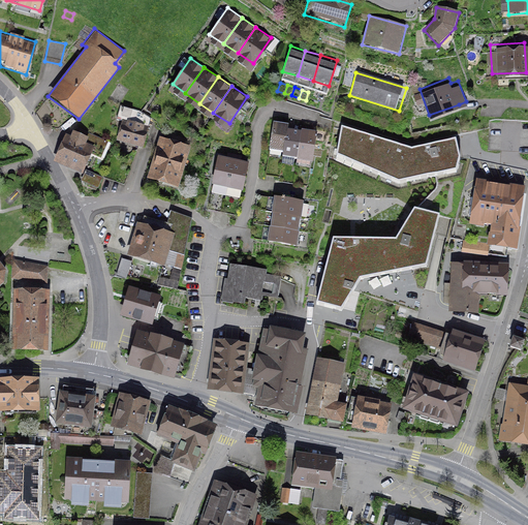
[(316,94),(308,92),(306,100),(313,102),(316,94)]
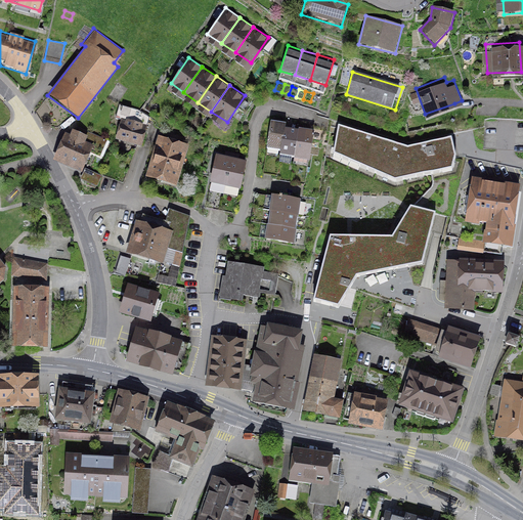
[(320,96),(313,93),(310,101),(317,104),(320,96)]
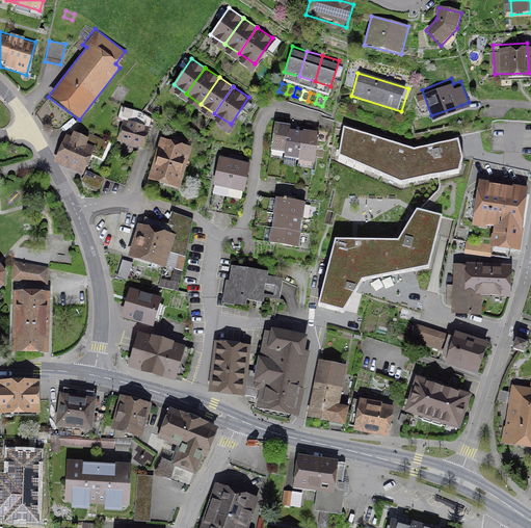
[(122,119),(115,139),(142,146),(151,115),(140,109),(120,103),(116,117),(122,119)]
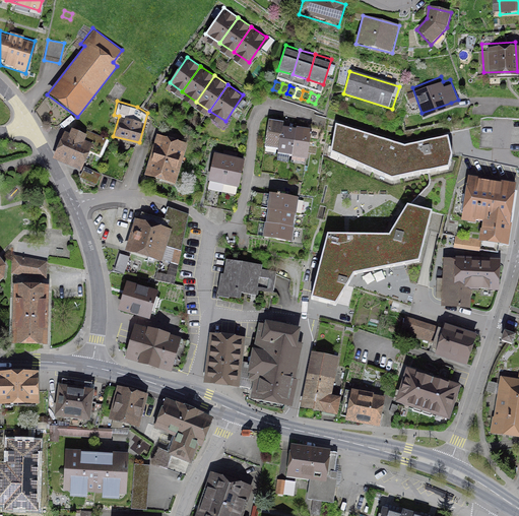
[(263,144),(277,147),(281,123),(282,119),(268,116),(263,144)]
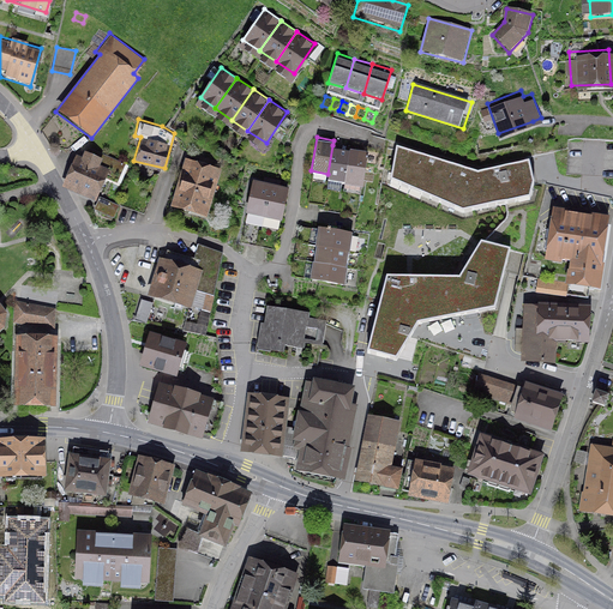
[(533,179),(528,157),(476,168),(396,143),(390,178),(462,209),(529,194),(533,179)]
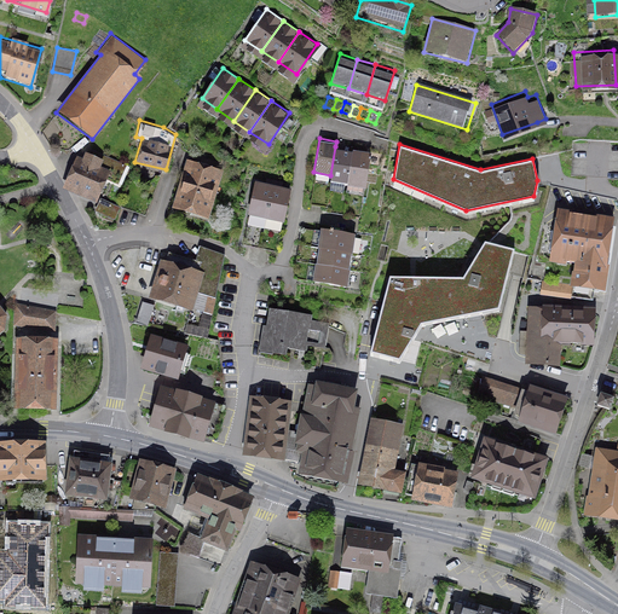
[(329,180),(346,184),(352,150),(335,146),(330,175),(329,180)]
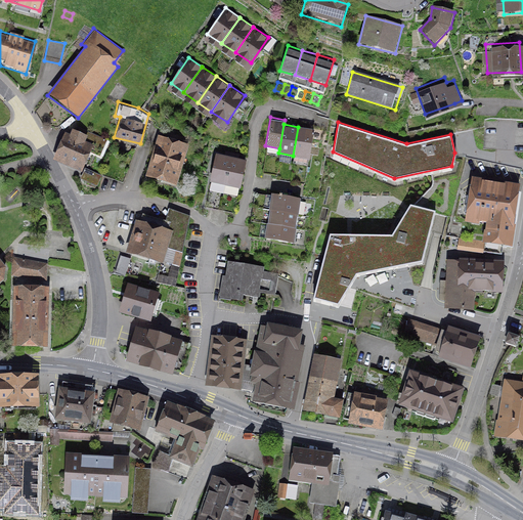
[(312,129),(298,127),(293,156),(307,158),(312,129)]
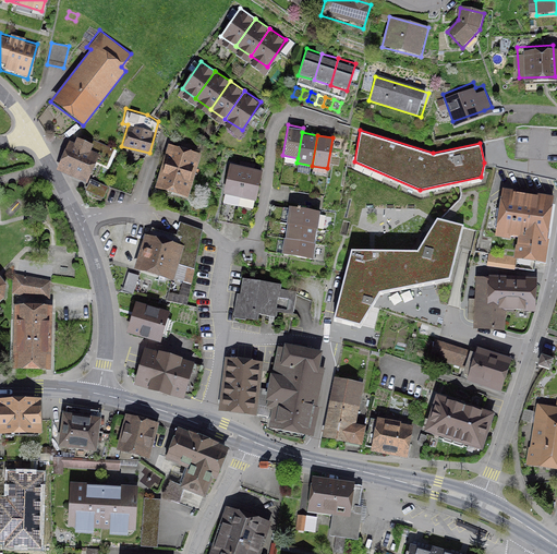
[(57,169),(86,182),(98,155),(91,152),(93,146),(76,140),(74,144),(69,142),(57,169)]
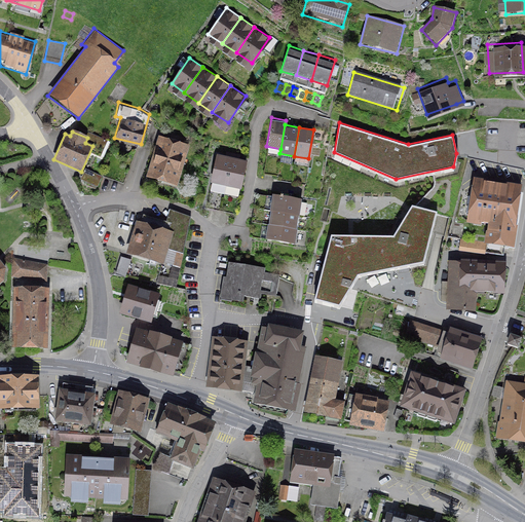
[(144,177),(176,186),(188,145),(156,135),(144,177)]
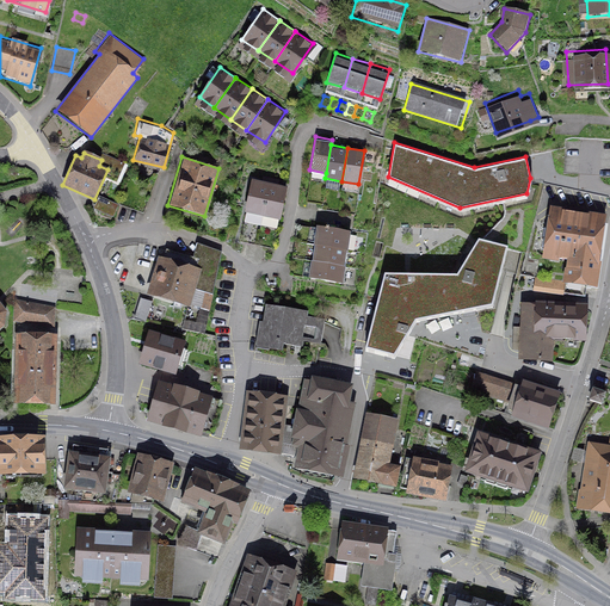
[(239,237),(256,241),(269,184),(252,180),(239,237)]
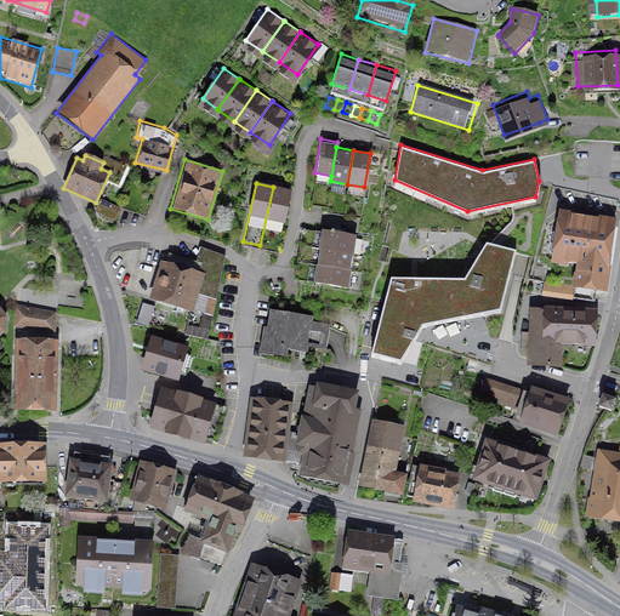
[(290,190),(273,187),(260,245),(277,249),(290,190)]
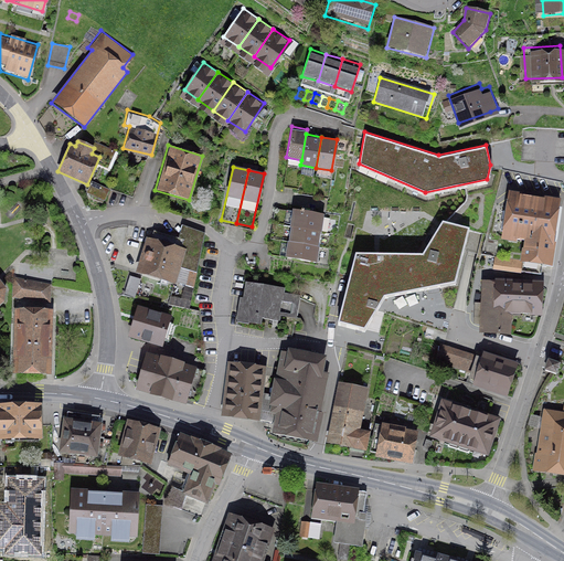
[(87,192),(104,199),(108,189),(92,182),(87,192)]
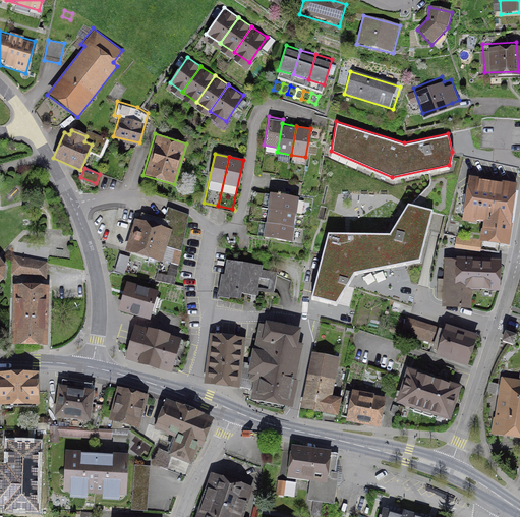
[(481,242),(505,245),(513,182),(468,176),(461,222),(483,225),(481,242)]
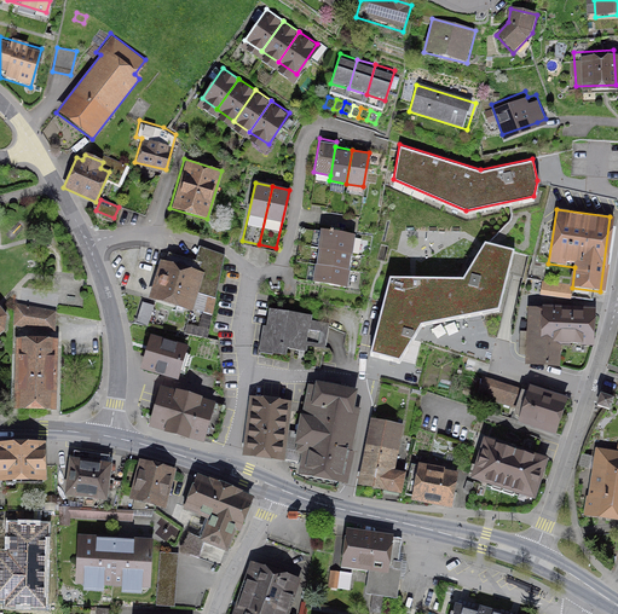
[(316,226),(312,243),(351,248),(353,232),(316,226)]
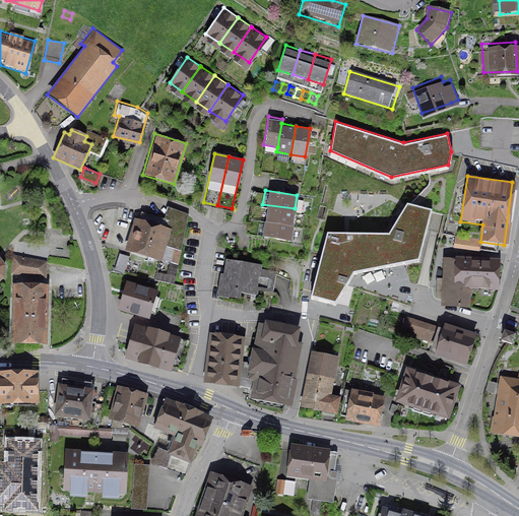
[(418,258),(431,207),(406,201),(388,232),(326,231),(310,296),(335,302),(353,271),(398,262),(418,258)]
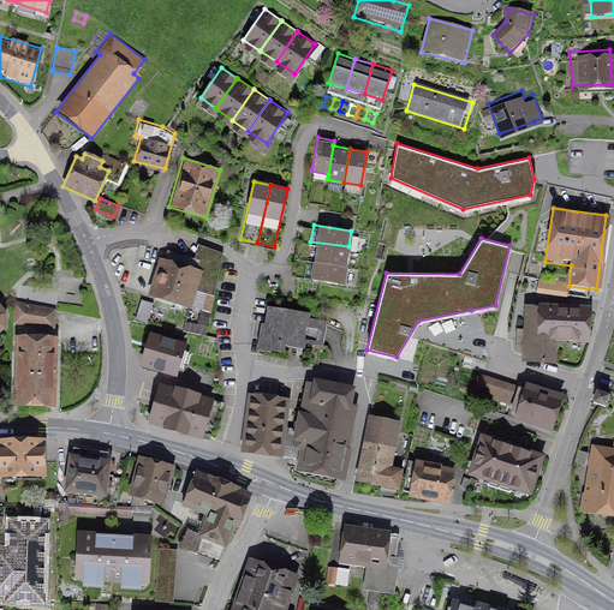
[(194,255),(170,247),(158,251),(147,292),(191,305),(192,301),(201,304),(209,306),(221,249),(197,239),(194,255)]
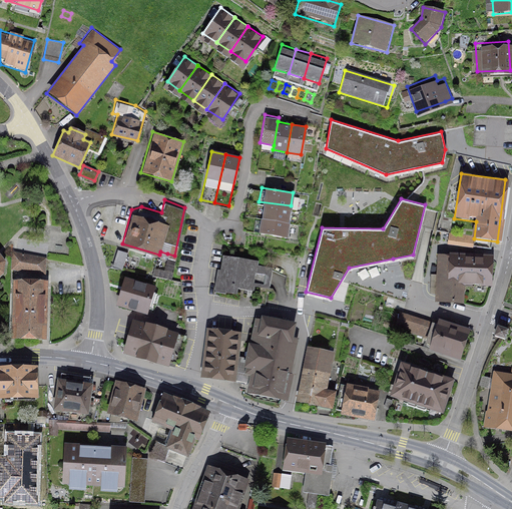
[(259,201),(257,215),(289,220),(291,205),(259,201)]
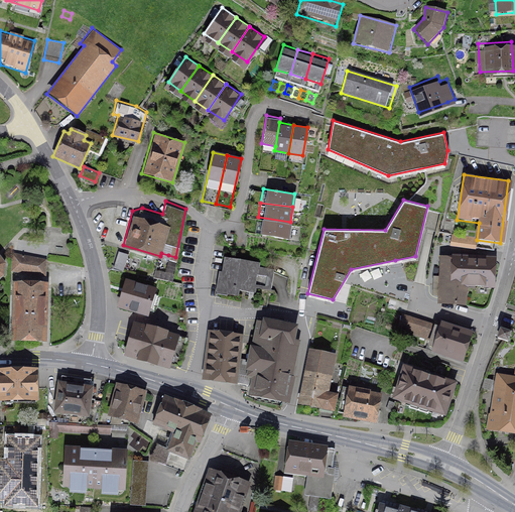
[(287,237),(290,222),(258,217),(256,232),(287,237)]
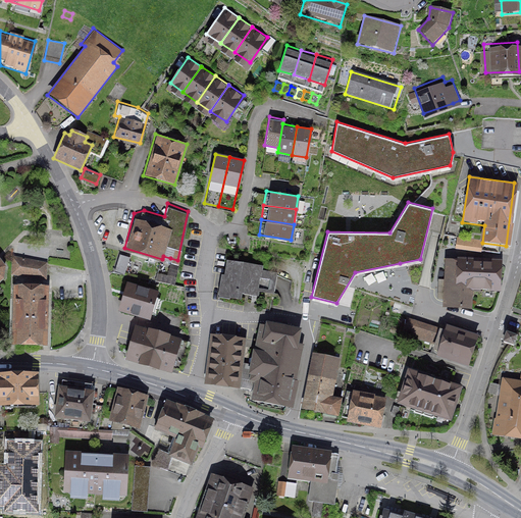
[(475,246),(477,237),(456,234),(455,244),(475,246)]
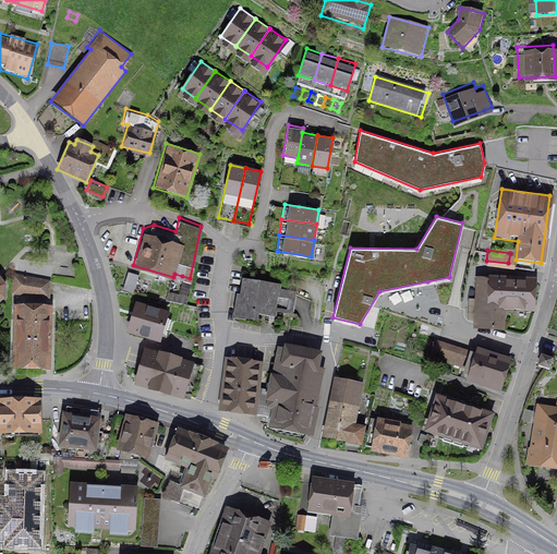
[(535,269),(488,267),(488,269),(475,269),(473,322),(505,324),(505,303),(536,305),(535,269)]
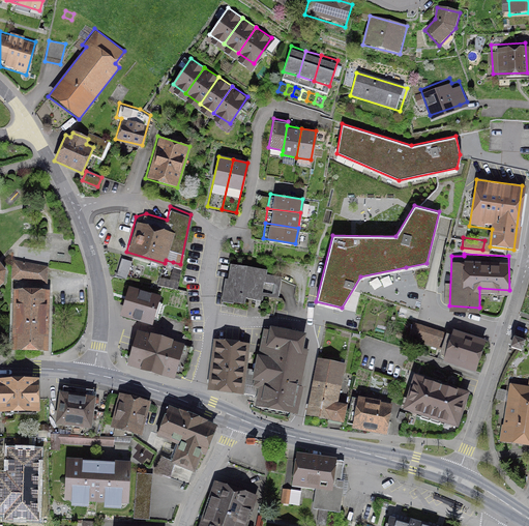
[(130,258),(121,255),(116,272),(125,275),(130,258)]
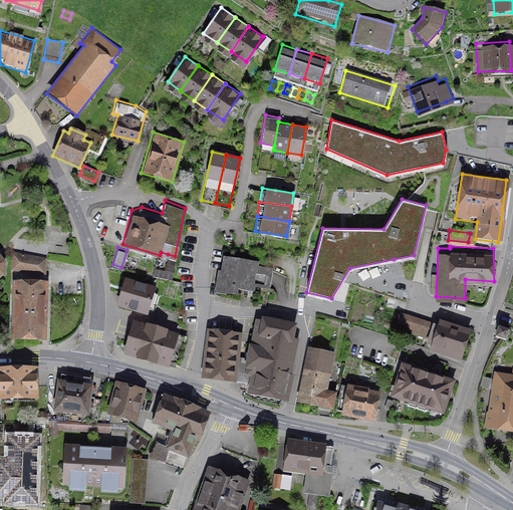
[(44,255),(12,249),(12,266),(44,271),(44,255)]
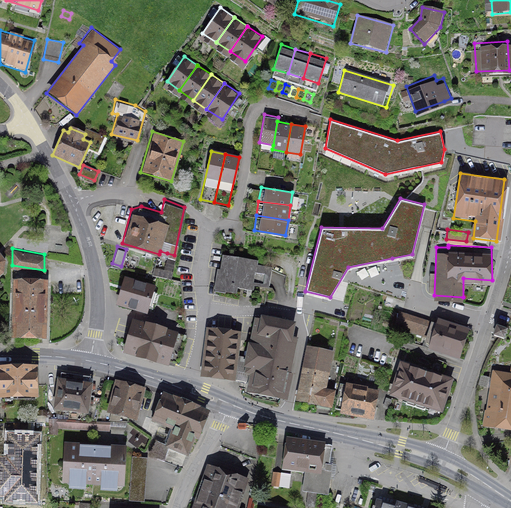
[(163,266),(153,264),(151,271),(171,276),(174,255),(167,253),(163,266)]
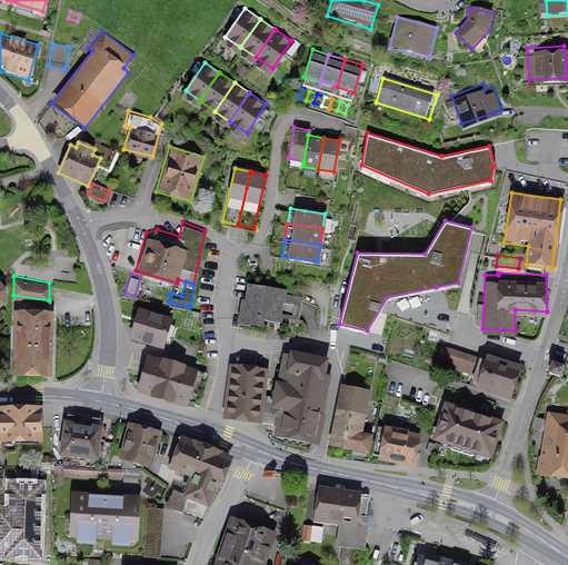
[(238,299),(236,327),(262,331),(263,323),(308,328),(318,326),(315,317),(317,305),(301,297),(285,295),(286,290),(246,285),(245,299),(238,299)]
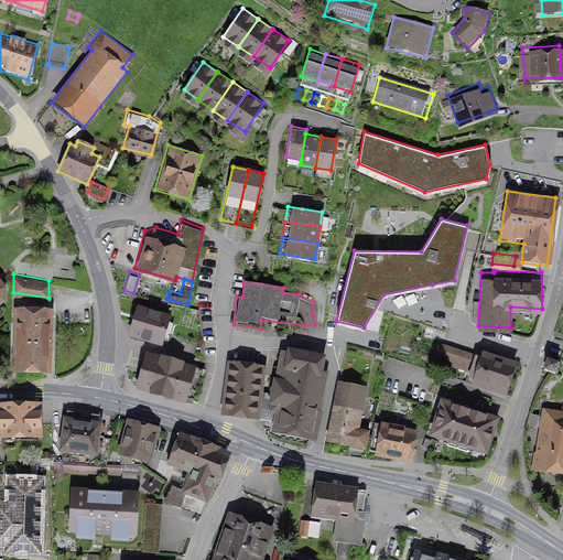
[(168,310),(138,301),(129,332),(160,340),(168,310)]
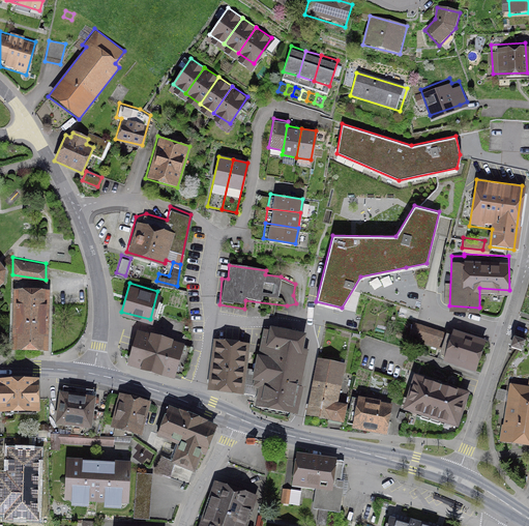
[(45,291),(17,290),(16,344),(43,345),(45,291)]
